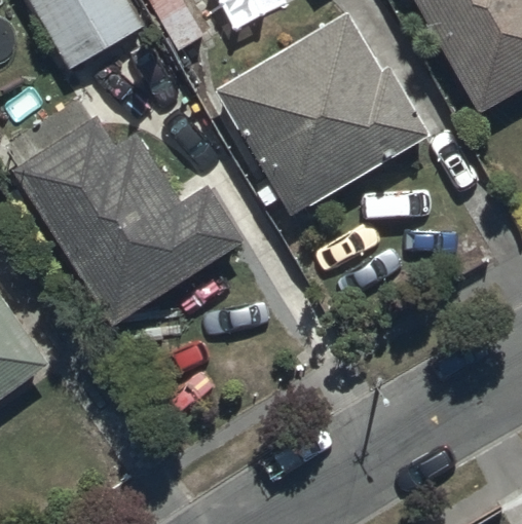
[(131,0),(32,0),(69,69),(146,28),(131,0)]
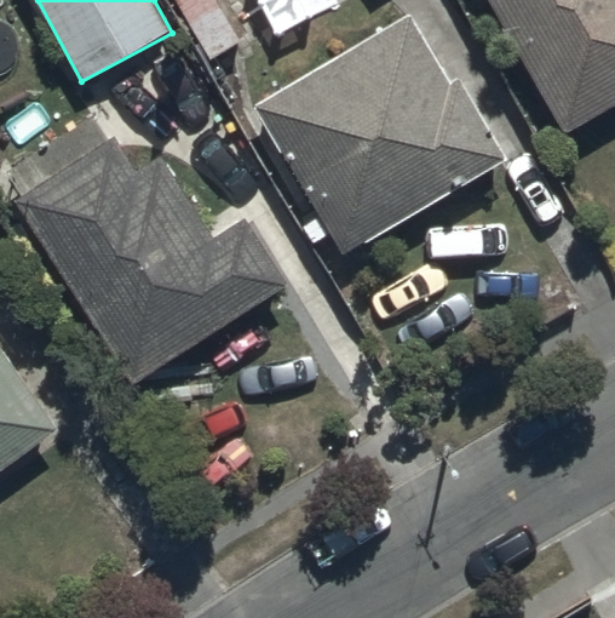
[(614,0),(484,0),(561,135),(614,103),(614,0)]
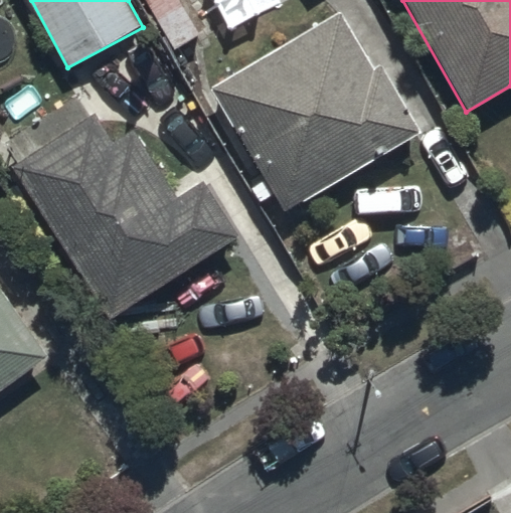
[(374,70),(341,13),(212,89),(285,213),(422,132),(382,64),(374,70)]
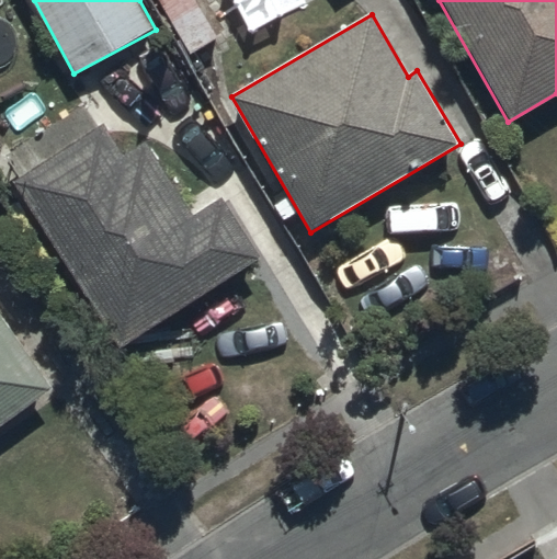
[(125,341),(260,254),(223,197),(195,215),(147,140),(124,155),(104,124),(20,179),(125,341)]
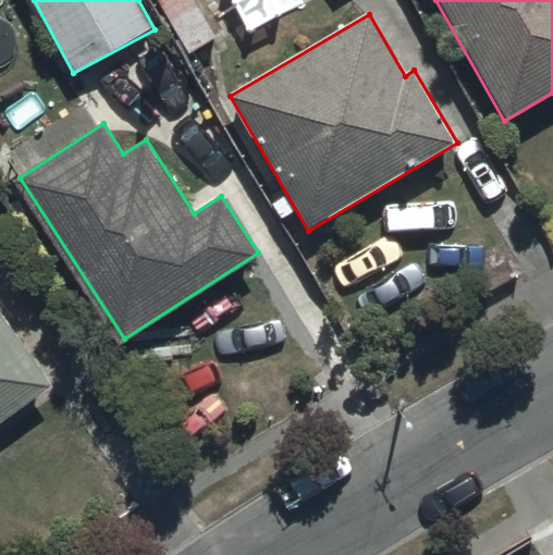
[(0,423),(56,386),(0,306),(0,423)]
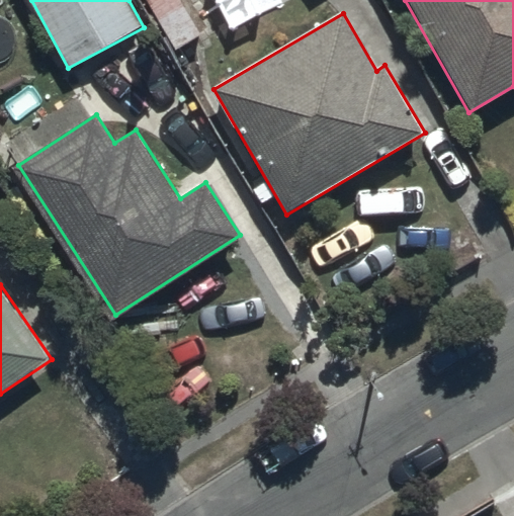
All buildings are outlined.
